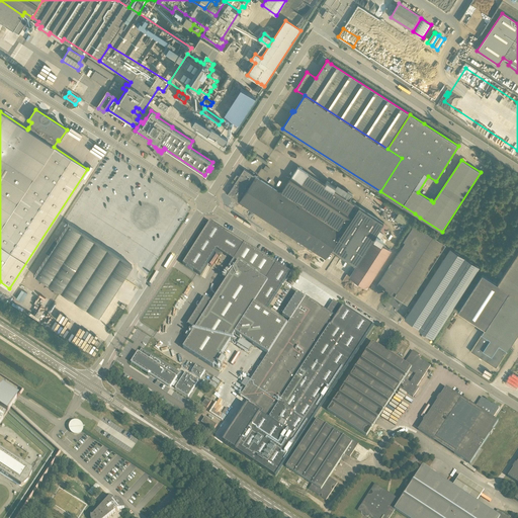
[(225,146),(228,140),(194,117),(190,123),(225,146)]
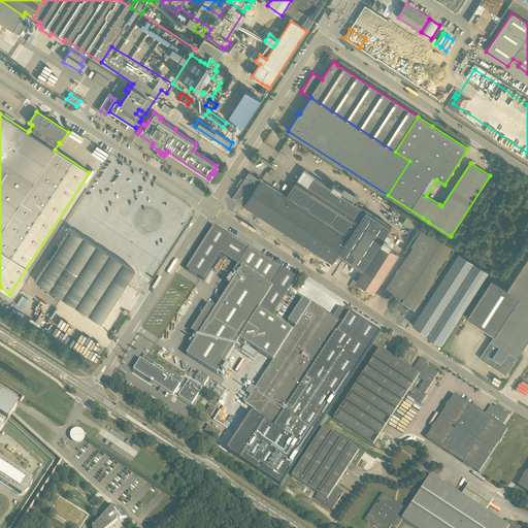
[(249,172),(232,198),(332,264),(338,255),(363,271),(391,227),(315,177),(307,188),(297,180),(287,197),(249,172)]
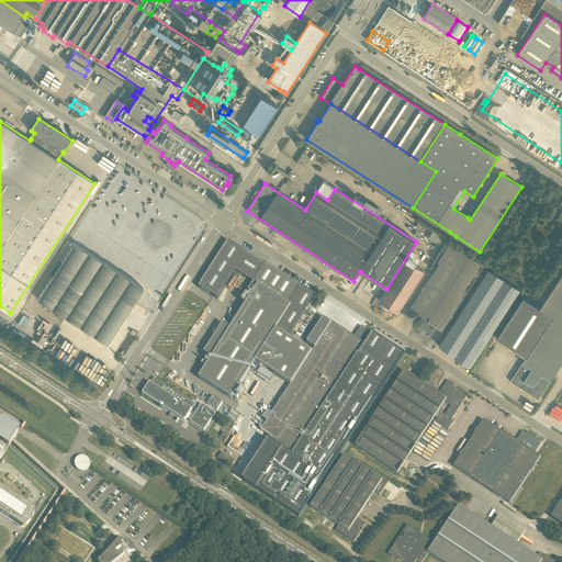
[(440,246),(445,238),(433,231),(428,237),(440,246)]
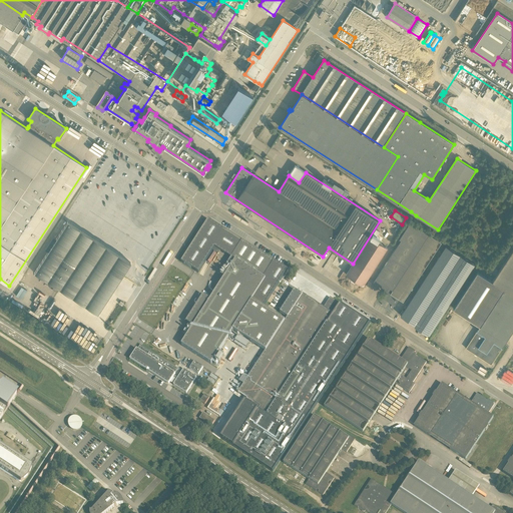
[(264,308),(288,270),(208,219),(192,245),(181,263),(195,271),(198,274),(209,257),(212,250),(217,253),(219,250),(231,259),(226,265),(225,267),(229,270),(216,291),(214,294),(210,300),(203,296),(185,323),(193,327),(181,346),(211,365),(232,331),(266,352),(267,350),(261,345),(272,328),(279,332),(285,322),(264,308)]
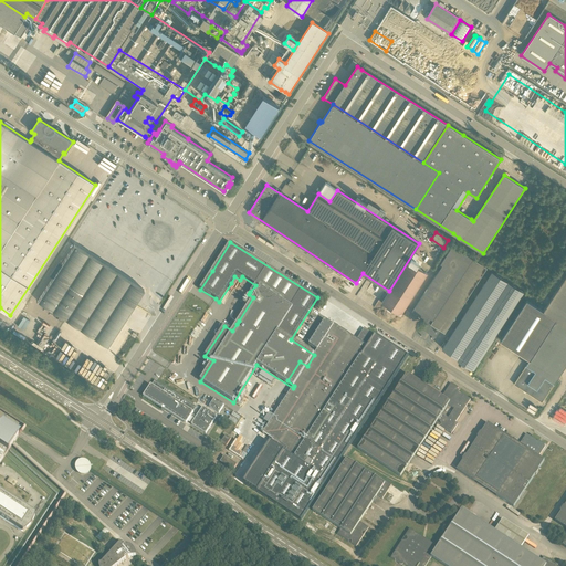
[(74,244),(38,301),(107,346),(144,290),(74,244)]
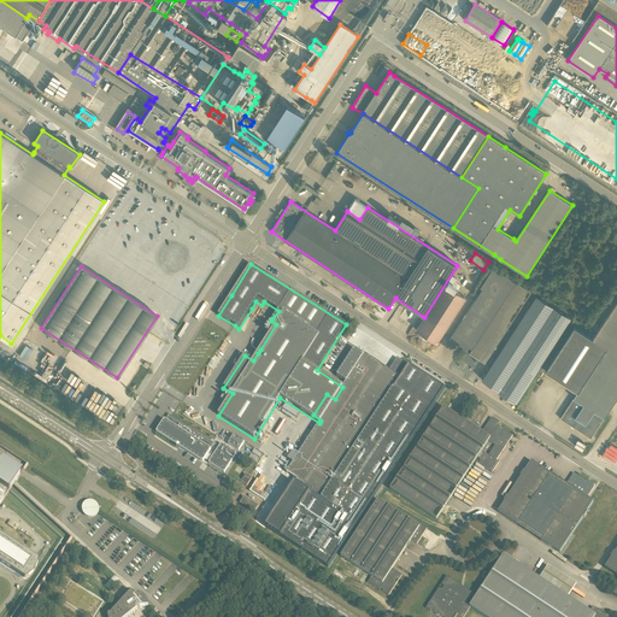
[(482,289),(450,340),(465,350),(459,358),(475,369),(480,360),(485,363),(530,292),(523,287),(493,268),(480,288),(482,289)]
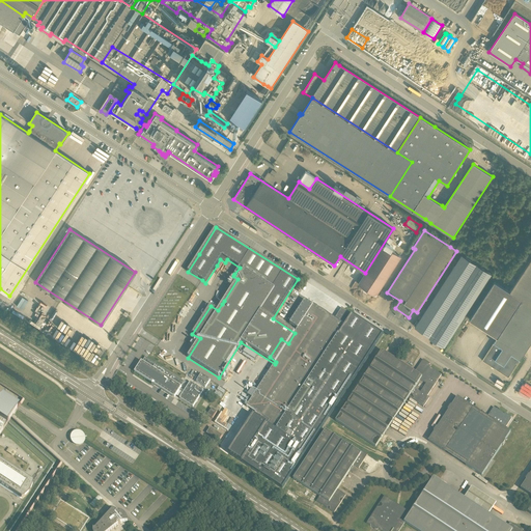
[(53,245),(44,258),(47,259),(55,246),(53,245)]
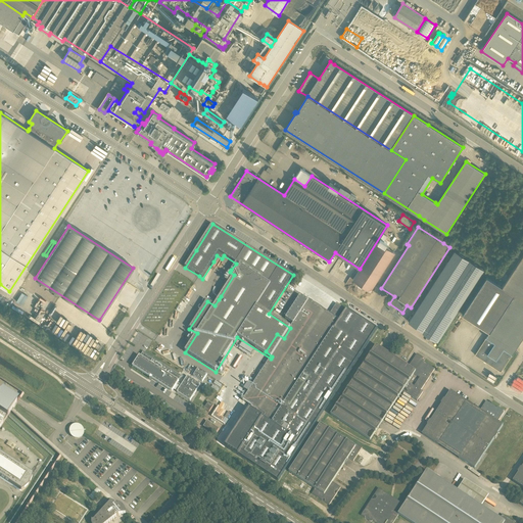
[(378,242),(353,280),(371,291),(395,253),(378,242)]
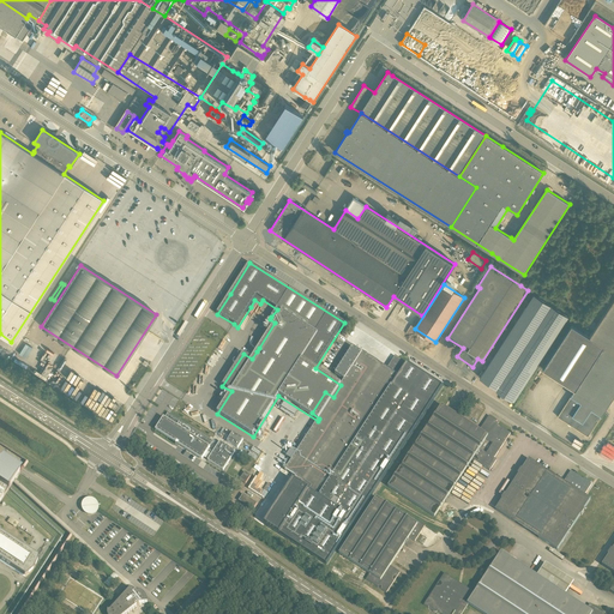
[(515,401),(560,330),(569,317),(534,295),(480,378),(497,390),(497,391),(512,401),(513,399),(515,401)]
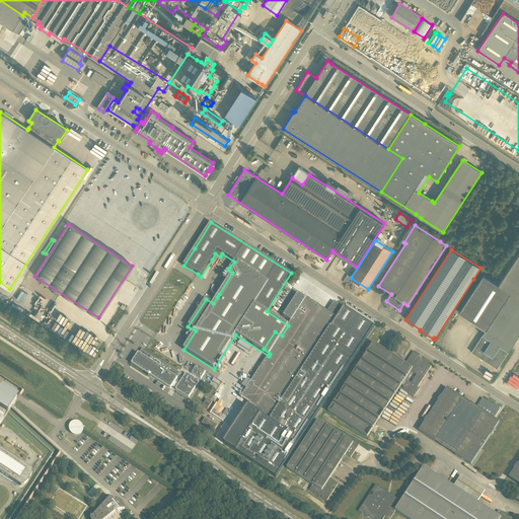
[(518,252),(503,278),(518,288),(518,252)]
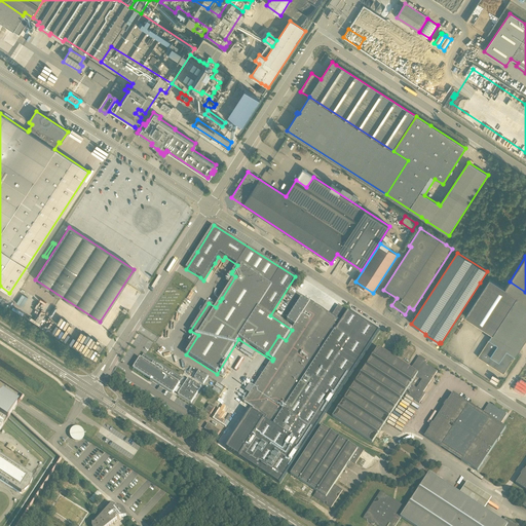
[(525,292),(510,282),(505,289),(490,278),(465,316),(493,334),(478,358),(503,374),(525,340),(525,292)]
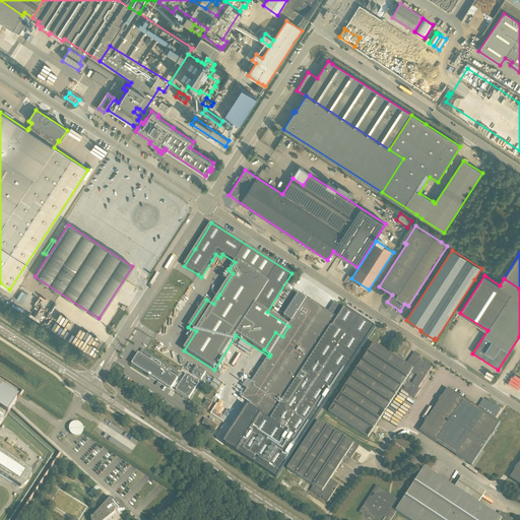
[(21,291),(15,300),(21,303),(26,295),(21,291)]
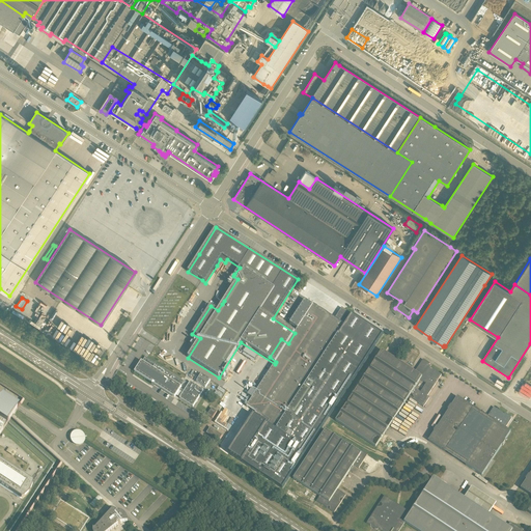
[(305,455),(307,451),(373,351),(342,330),(344,326),(313,305),(305,300),(289,324),(298,329),(295,333),(288,343),(281,339),(270,357),(276,362),(275,364),(247,407),(262,417),(254,428),(271,439),(276,430),(291,441),(288,445),(305,455)]
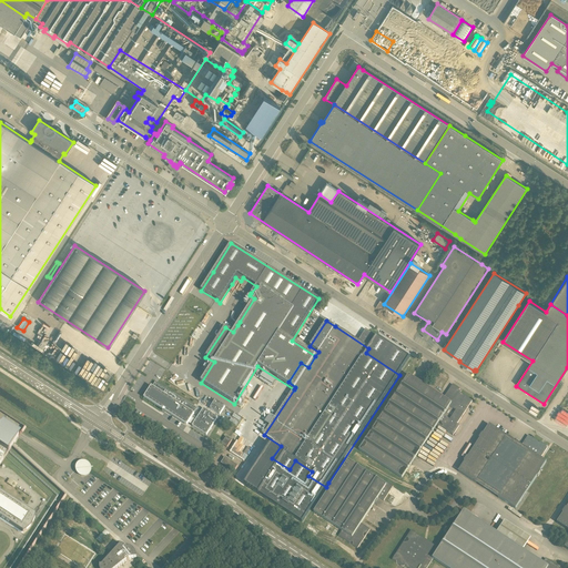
[(429,421),(444,398),(408,375),(359,450),(402,479),(437,425),(429,421)]
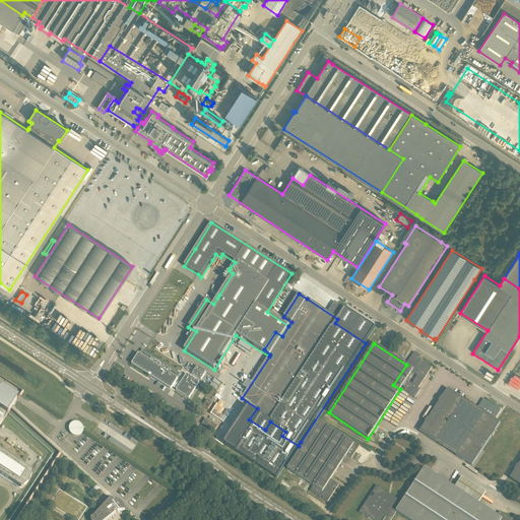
[(142,350),(139,354),(139,353),(132,365),(148,375),(149,377),(151,377),(171,390),(176,383),(179,385),(176,390),(189,399),(199,383),(187,374),(181,384),(177,381),(178,379),(177,379),(180,375),(181,375),(142,349),(142,350)]
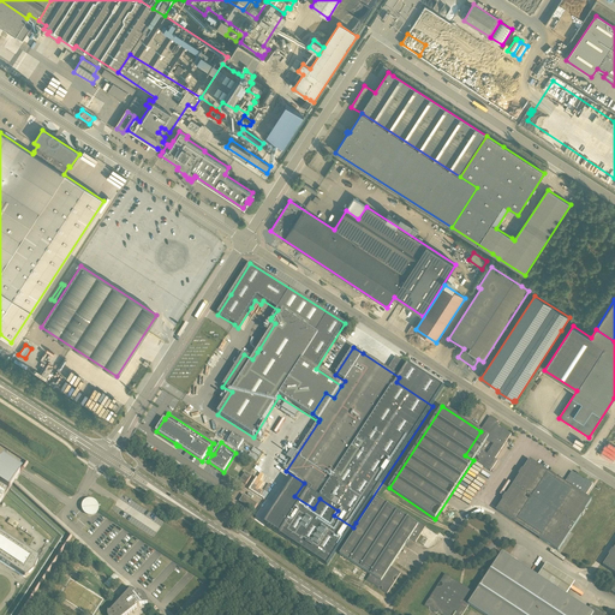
[(490,472),(497,461),(495,460),(512,435),(496,424),(497,423),(499,422),(490,417),(481,431),(465,455),(473,460),(490,472)]
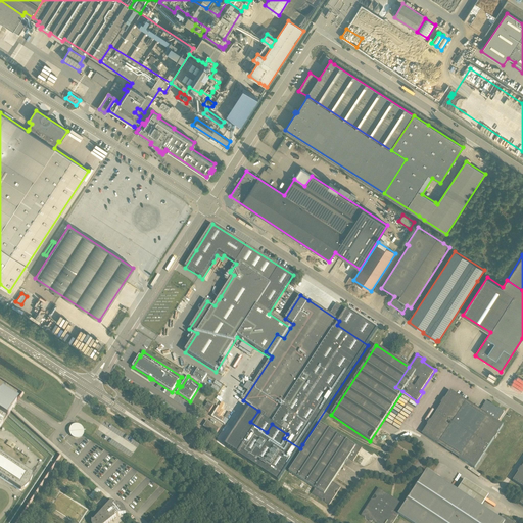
[(196,372),(205,378),(207,374),(198,368),(196,372)]
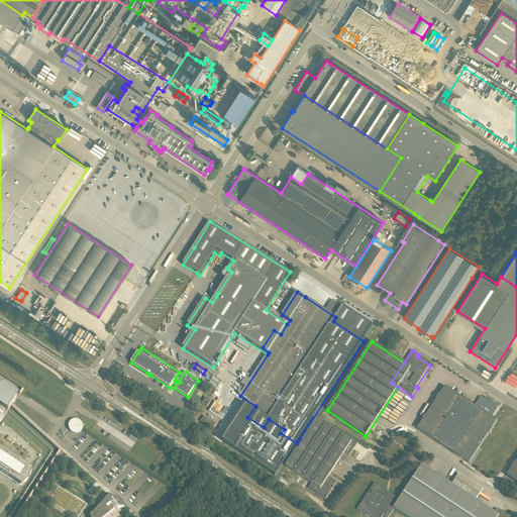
[(194,368),(191,372),(200,378),(203,374),(194,368)]
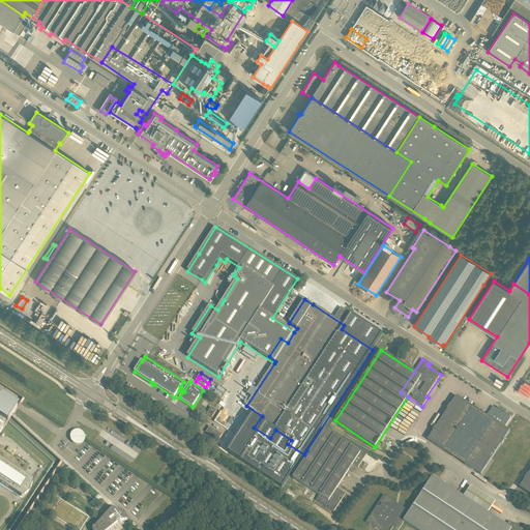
[(17,408),(18,408),(0,396),(0,484),(21,498),(22,499),(24,497),(26,496),(28,494),(29,492),(31,490),(32,487),(32,484),(33,481),(32,481),(0,460),(0,434),(5,425),(8,421),(11,416),(12,415),(13,413),(17,408)]
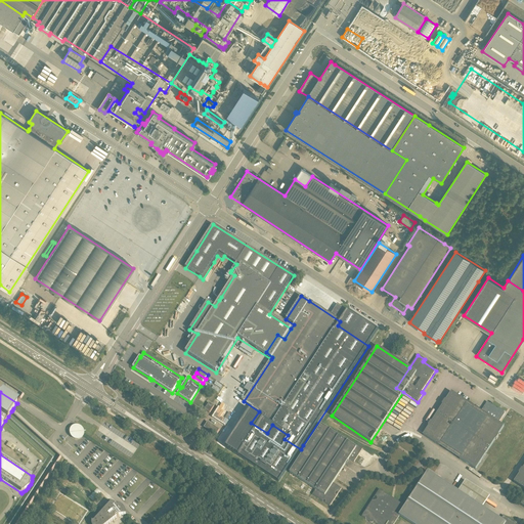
[(449,451),(477,410),(467,403),(468,402),(451,392),(445,401),(445,400),(442,404),(443,405),(432,423),(431,422),(428,426),(429,426),(423,435),(439,446),(440,445),(449,451)]
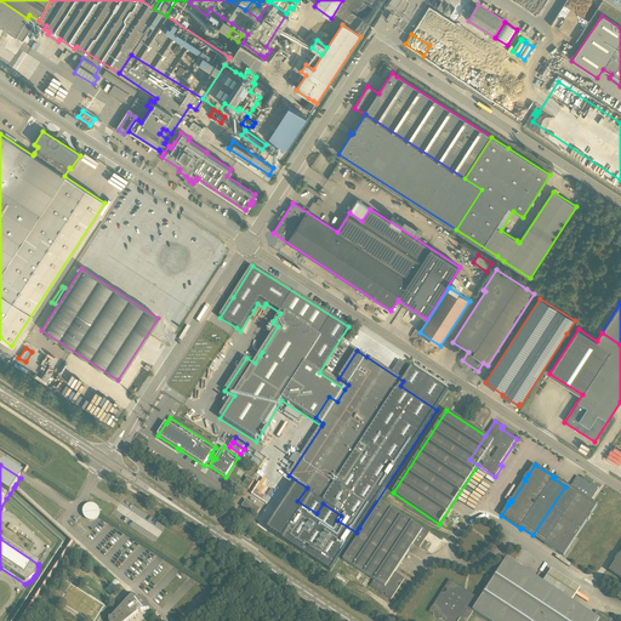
[(593,486),(582,479),(577,477),(570,489),(565,486),(533,535),(545,543),(545,545),(564,557),(587,520),(588,522),(591,517),(597,506),(591,501),(599,489),(593,485),(593,486)]
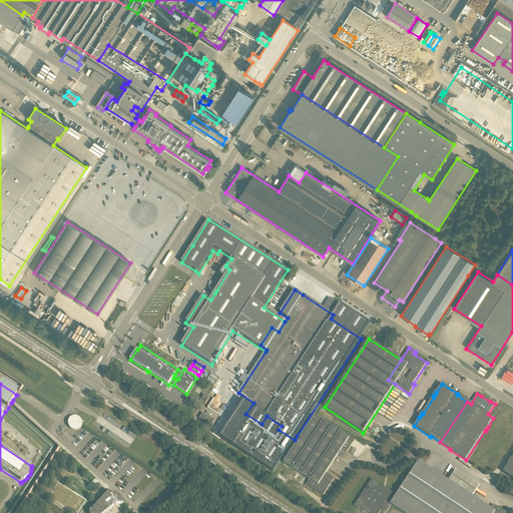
[(205,405),(209,398),(204,395),(200,402),(205,405)]
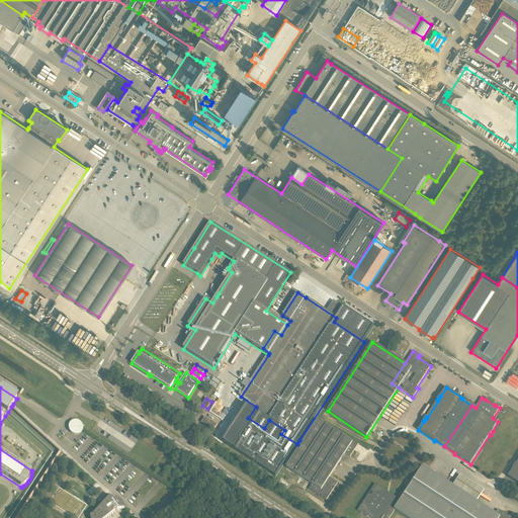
[(205,417),(201,423),(213,431),(217,425),(205,417)]
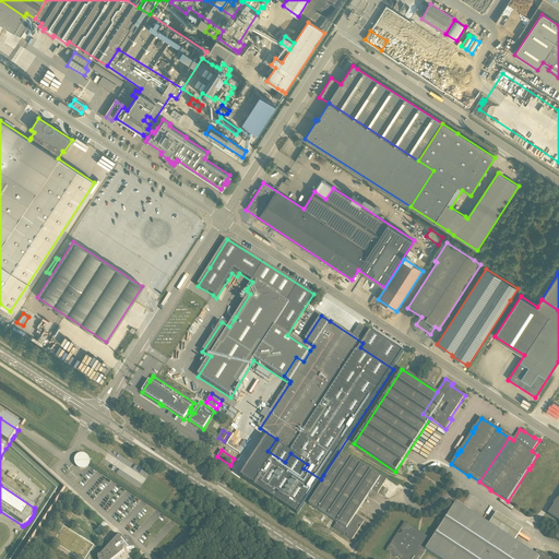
[(87,455),(86,454),(84,453),(82,453),(81,453),(79,453),(76,455),(74,458),(74,460),(74,463),(75,465),(76,467),(79,468),(82,470),(84,468),(85,468),(87,467),(88,465),(90,463),(90,462),(90,460),(90,458),(87,455)]
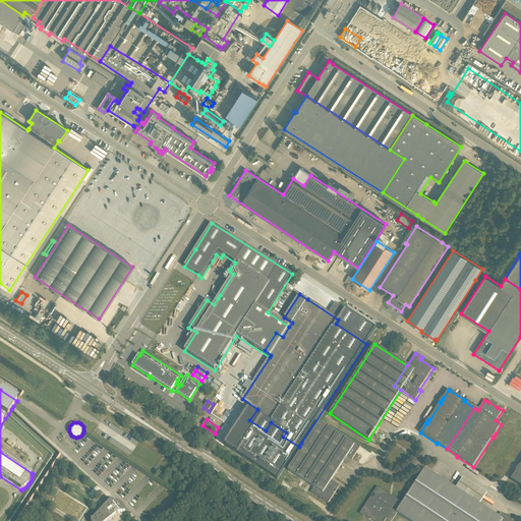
[(332,481),(347,457),(352,460),(360,447),(355,444),(354,445),(320,422),(288,470),(313,487),(310,493),(328,504),(340,486),(332,481)]
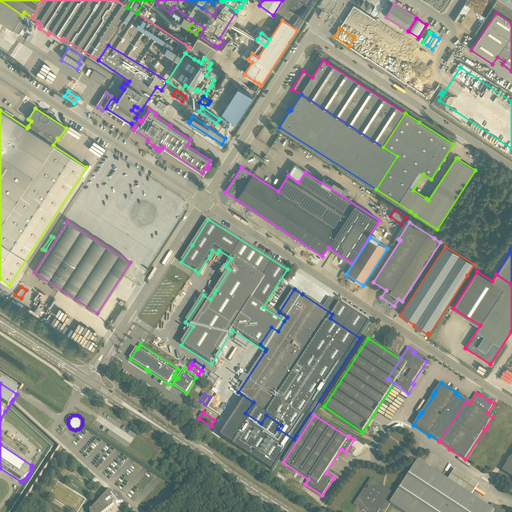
[(511,456),(510,459),(510,458),(507,462),(508,463),(502,472),(511,478),(511,489),(509,494),(511,495),(511,456)]
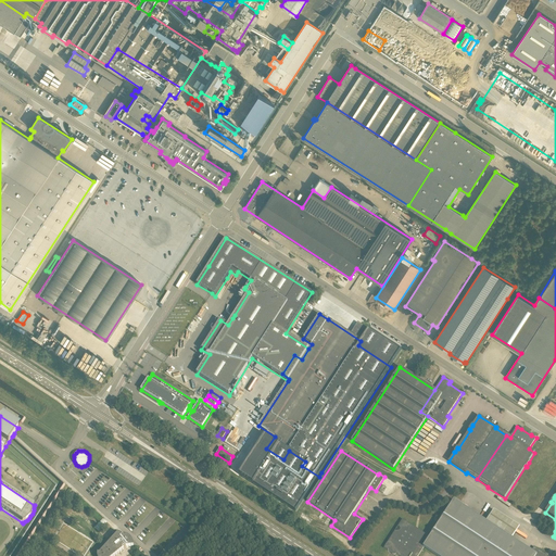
[(403,519),(383,548),(387,551),(390,552),(391,551),(395,554),(397,555),(418,555),(424,547),(437,555),(547,555),(546,555),(534,547),(531,552),(530,551),(519,543),(516,541),(513,539),(487,522),(458,504),(454,501),(452,503),(452,504),(444,515),(444,516),(441,520),(430,538),(418,529),(416,528),(403,519)]
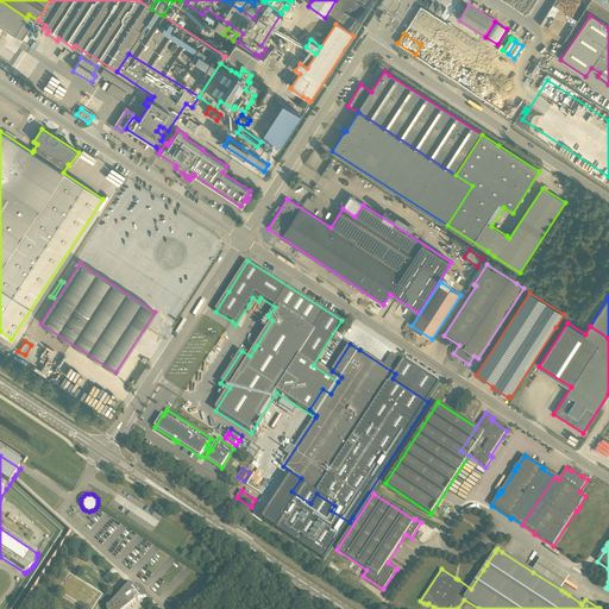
[(113,569),(104,578),(107,582),(117,571),(113,569)]
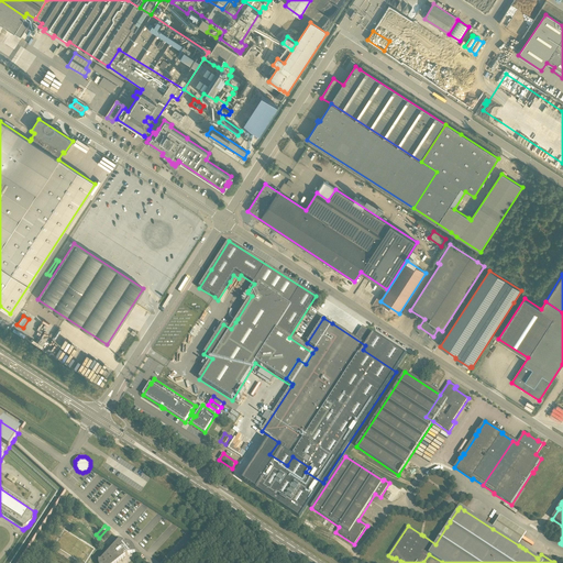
[(116,562),(128,554),(136,553),(135,551),(135,550),(134,548),(133,545),(131,544),(130,543),(128,542),(125,542),(124,542),(123,543),(120,540),(101,561),(99,560),(99,561),(99,562),(116,562)]
